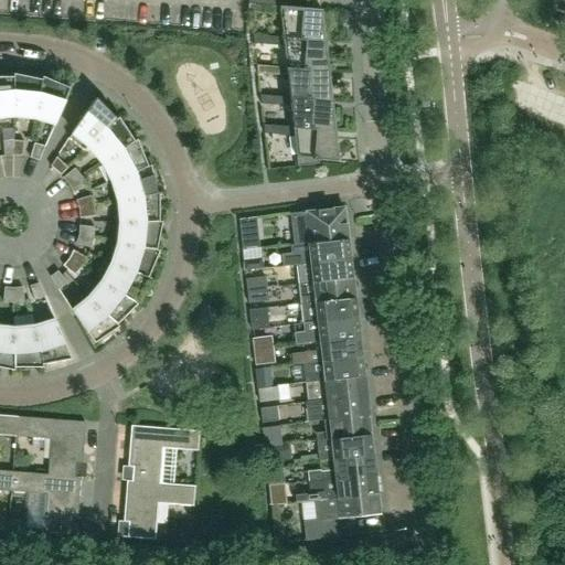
[(324,41),(321,12),(321,10),(258,4),(257,14),(279,16),(283,38),(324,41)]
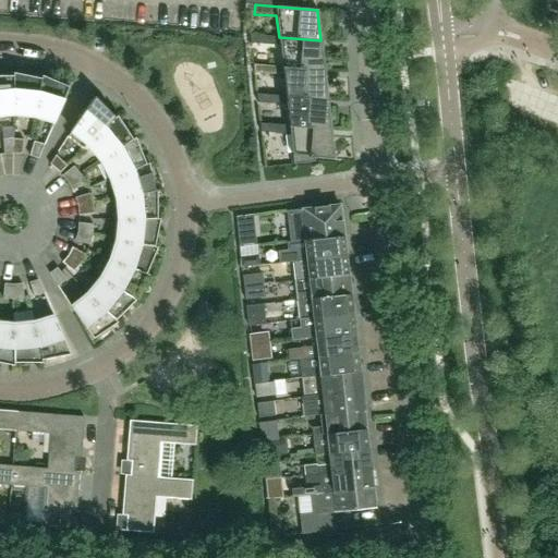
[(324,70),(320,41),(320,40),(279,37),(258,36),(257,44),(279,46),(282,67),(324,70)]
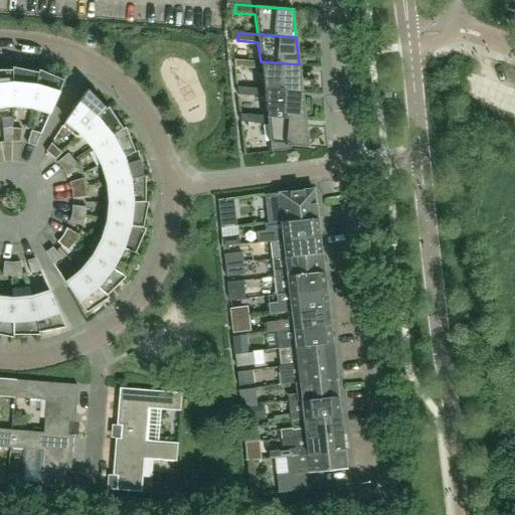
[(302,92),(299,65),(299,64),(261,61),(241,60),(241,68),(262,69),(264,89),(302,92)]
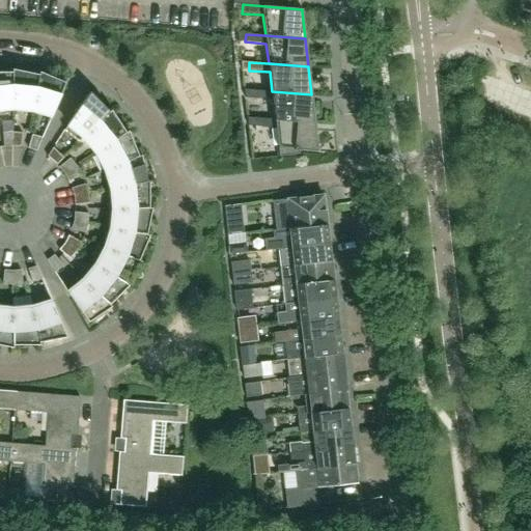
[(32,111),(38,75),(12,70),(12,72),(12,109),(32,111)]
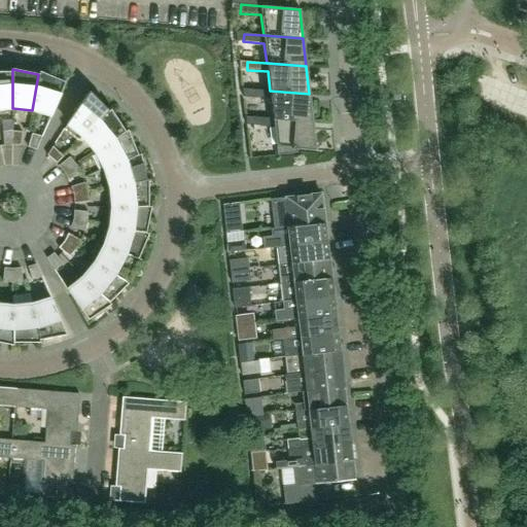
[(0,108),(12,108),(12,71),(0,71),(0,108)]
